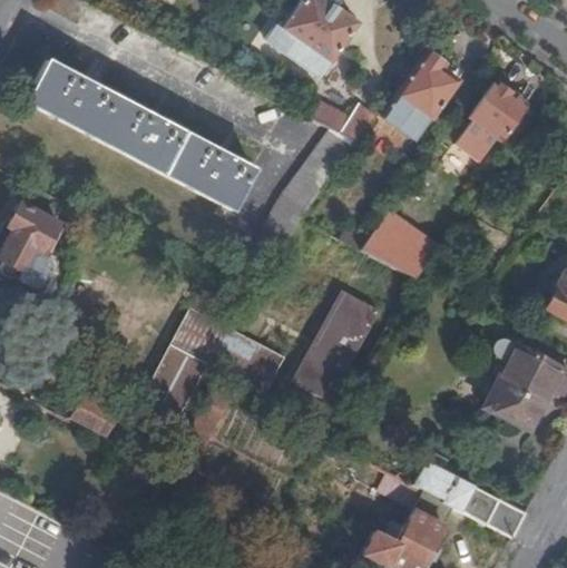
[(357,21),(346,12),(328,0),(302,0),(283,27),(277,23),(267,38),(306,66),(319,74),(357,21)]
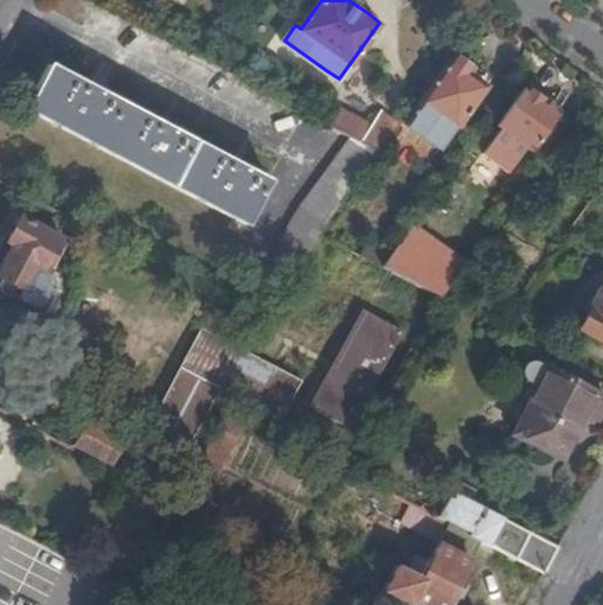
[(493,80),(459,56),(438,84),(431,80),(403,120),(442,148),(460,125),(493,80)]
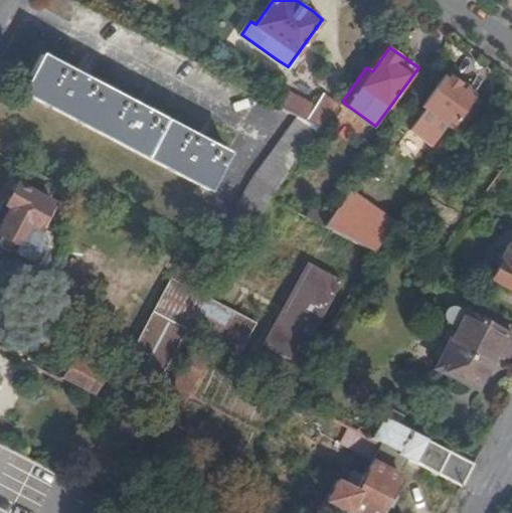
[(114,112),(86,75),(45,52),(25,91),(73,116),(146,155),(114,112)]
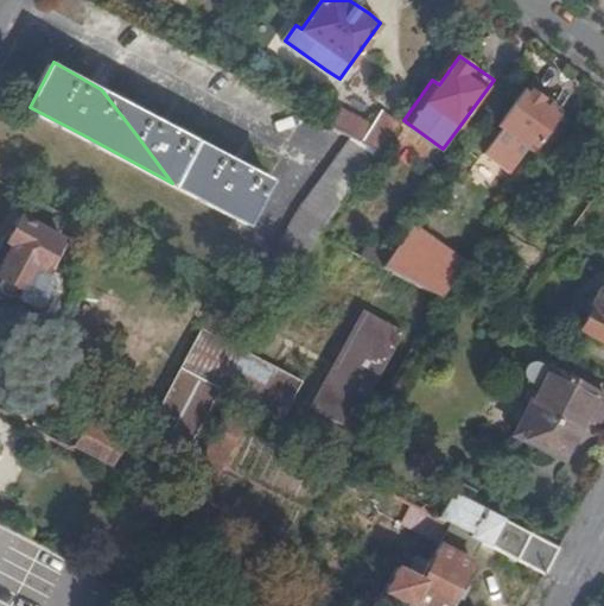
[(535,146),(560,109),(529,86),(502,124),(535,146)]
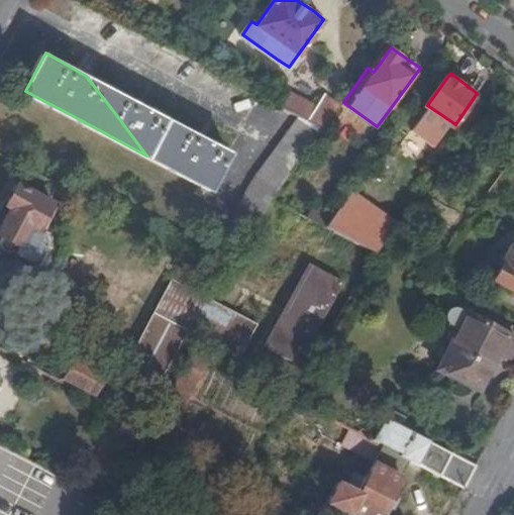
[(114,112),(146,156),(211,190),(231,152),(86,76),(114,112)]
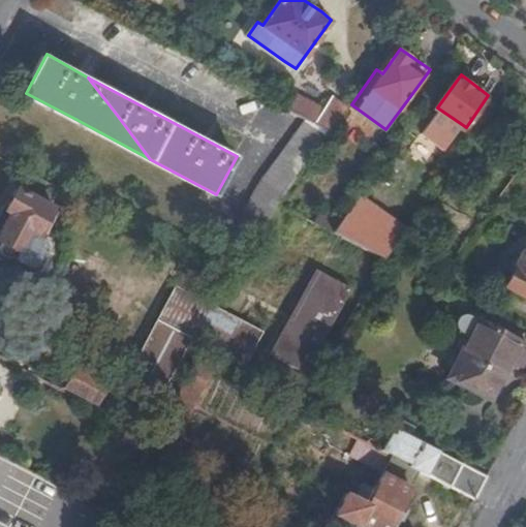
[(285,106),(307,118),(332,131),(350,105),(335,95),(327,106),(294,90),(291,95),(285,106)]
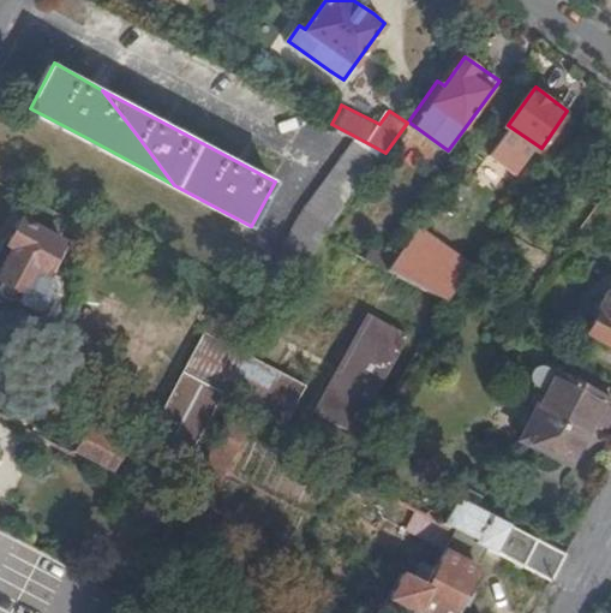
[(331,124),(339,111),(331,108),(324,119),(331,124)]
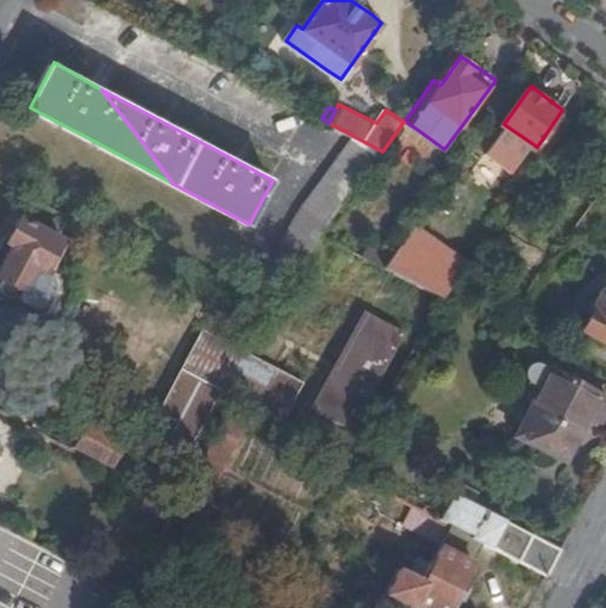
[(279,252),(305,266),(323,233),(347,199),(382,152),(354,136),(301,209),(279,252)]
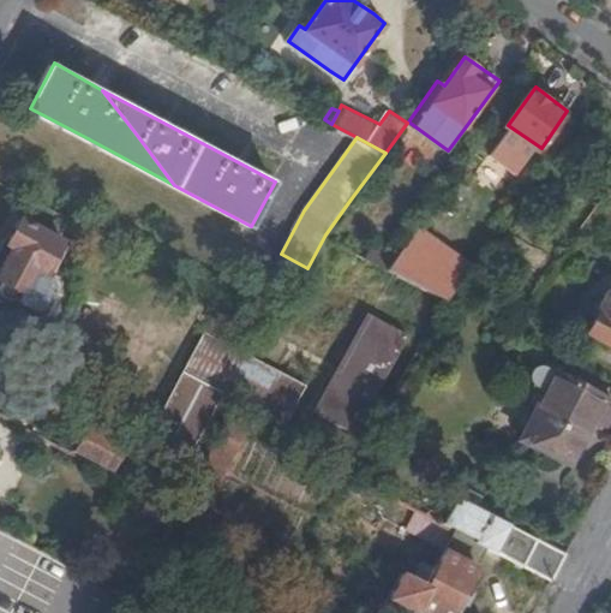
[(71,219),(37,201),(27,220),(23,218),(10,243),(16,245),(0,274),(0,308),(15,316),(19,308),(35,315),(34,317),(36,319),(37,316),(45,314),(60,286),(58,279),(59,277),(57,275),(55,277),(53,275),(64,256),(58,253),(63,243),(65,240),(61,238),(71,219)]
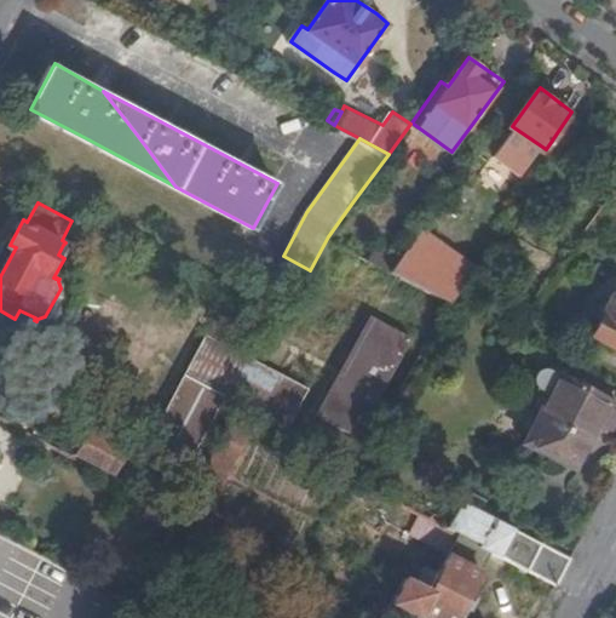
[(392,270),(452,303),(478,267),(424,227),(392,270)]
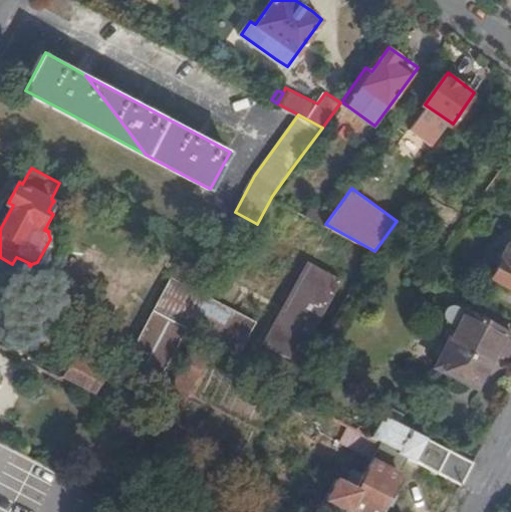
[(48,211),(53,214),(57,206),(52,203),(48,211)]
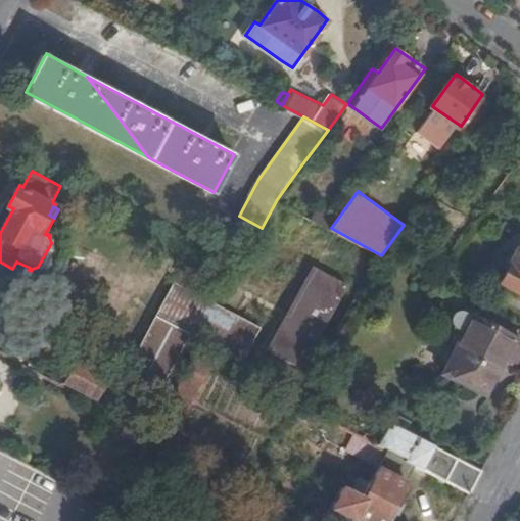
[(502,281),(519,291),(519,247),(502,281)]
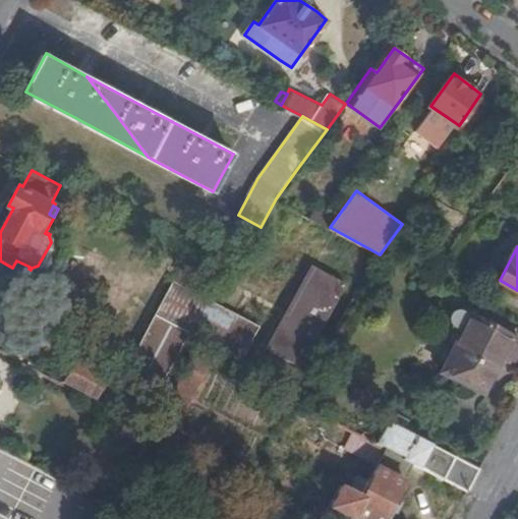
[(269,345),(272,349),(276,350),(300,363),(310,345),(344,283),(313,266),(296,295),(269,345)]
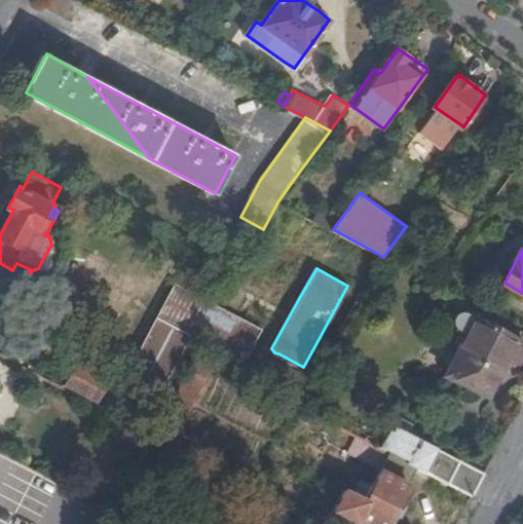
[(246,359),(263,325),(175,279),(132,364),(167,382),(193,332),(246,359)]
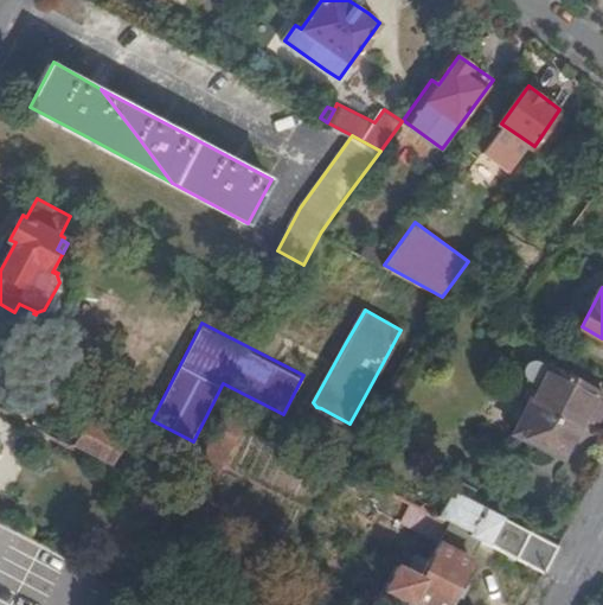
[(513,433),(562,459),(587,411),(602,418),(602,392),(598,389),(601,383),(551,358),(549,363),(538,358),(534,358),(528,361),(526,364),(525,371),(527,377),(538,383),(513,433)]
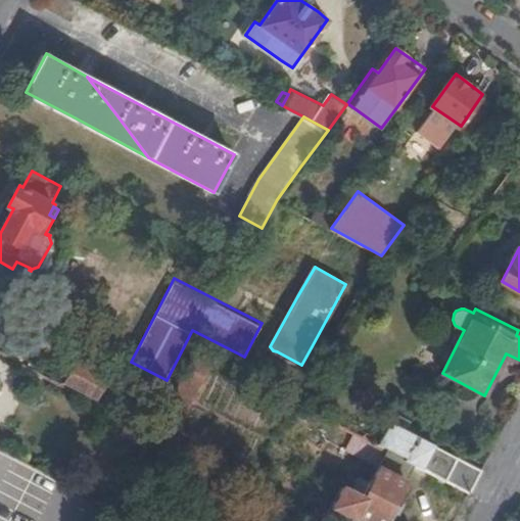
[(205,375),(215,359),(199,350),(191,365),(156,432),(171,439),(180,424),(171,419),(195,370),(205,375)]
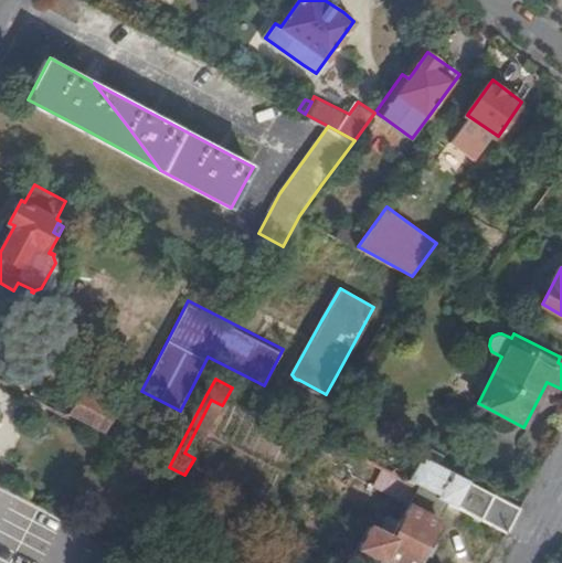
[(81,393),(70,414),(105,433),(116,412),(81,393)]
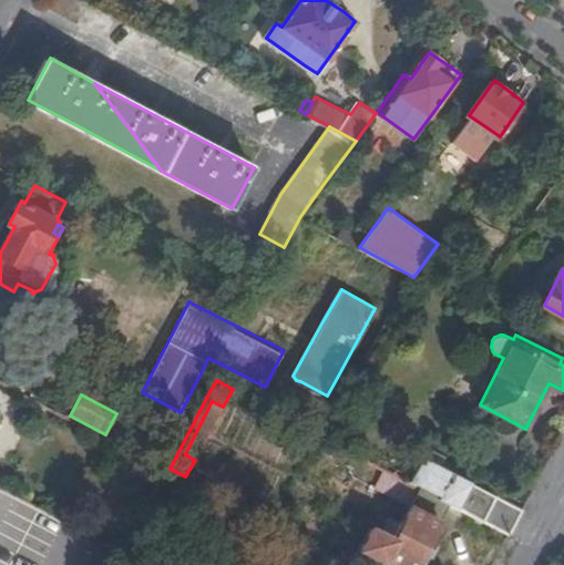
[(216,421),(223,407),(212,401),(185,454),(195,460),(203,443),(216,421)]
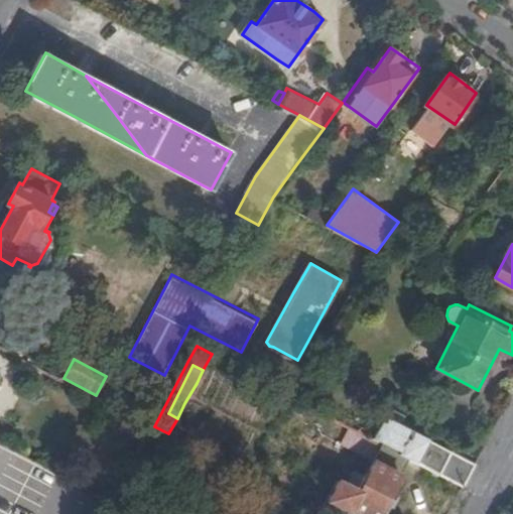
[(197,383),(184,403),(200,411),(211,391),(197,383)]
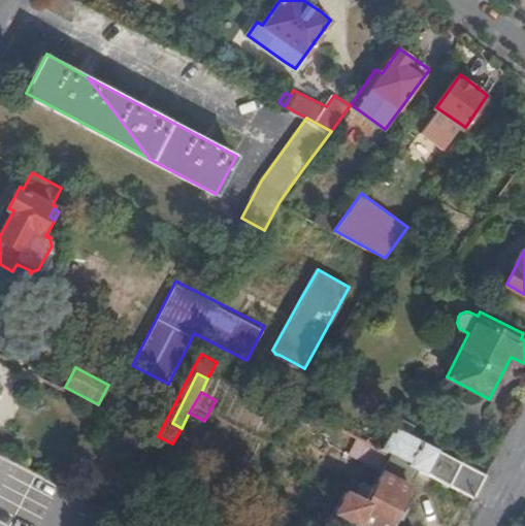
[(417,465),(474,497),(487,473),(413,435),(416,428),(399,419),(384,448),(417,465)]
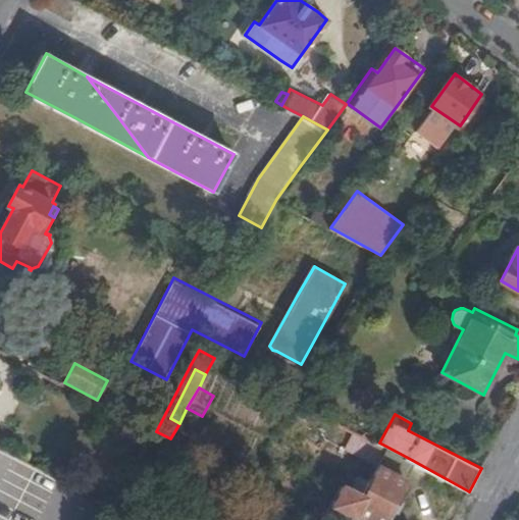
[(366,488),(385,517),(412,460),(379,443),(370,437),(355,430),(347,447),(377,463),(366,488)]
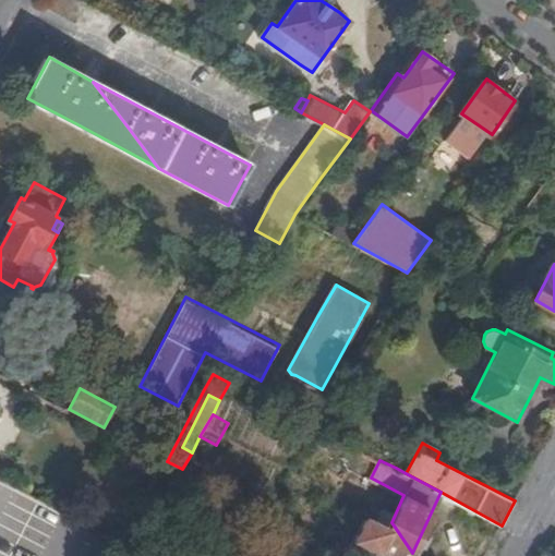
[(411,555),(412,553),(391,522),(386,530),(366,520),(356,542),(379,554),(383,550),(395,555),(411,555)]
